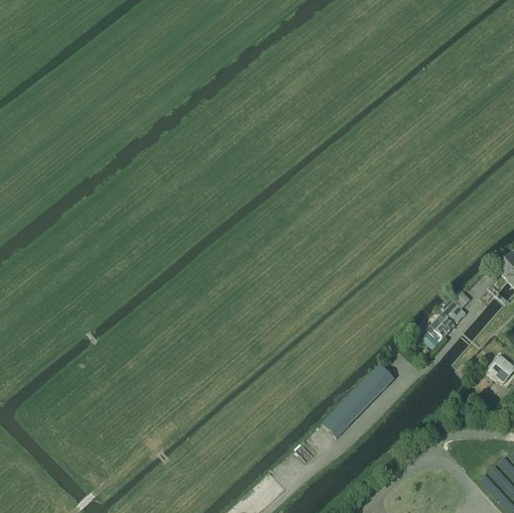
[(513,254),(499,267),(511,281),(513,284),(513,254)]
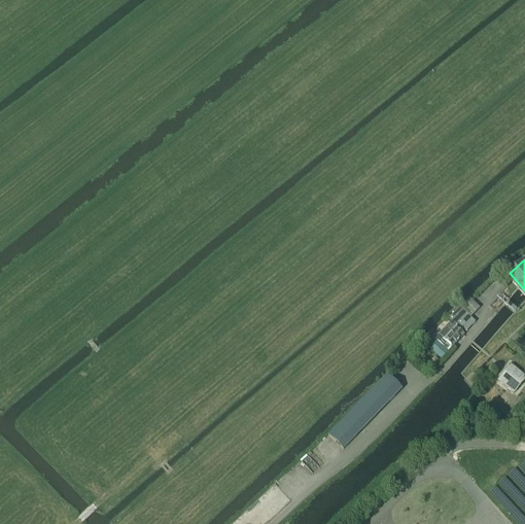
[(475,299),(466,307),(465,308),(473,315),(482,307),(475,299)]
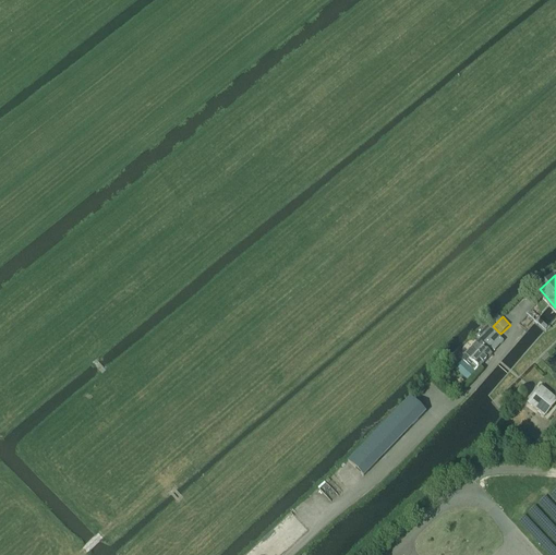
[(488,348),(487,347),(490,344),(496,349),(506,339),(499,334),(500,334),(493,326),(494,325),(490,321),(481,327),(483,329),(474,337),(478,340),(468,352),(482,365),(494,352),(488,348)]
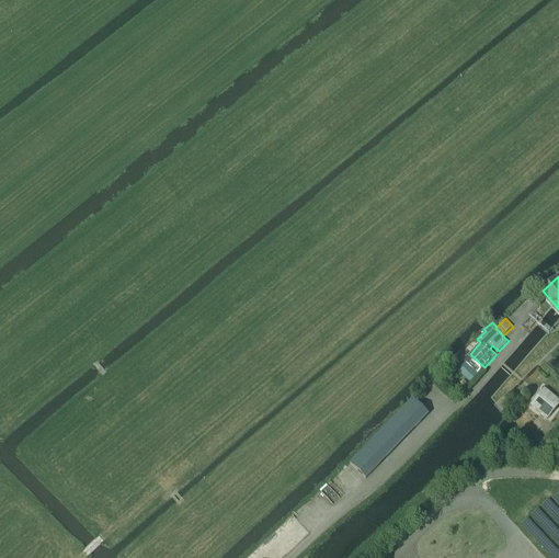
[(446,364),(440,371),(447,377),(451,374),(452,375),(460,367),(459,366),(460,364),(455,359),(447,366),(446,364)]
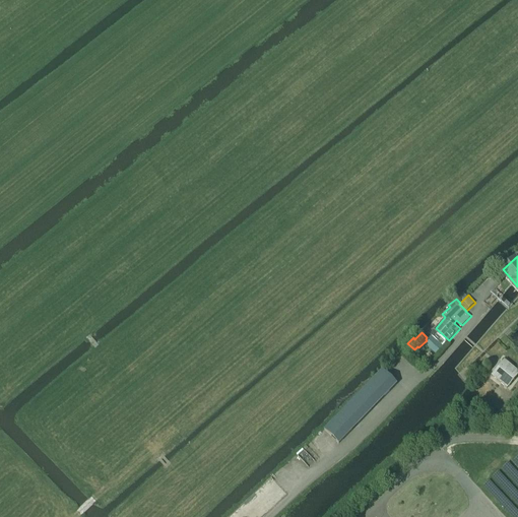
[(509,386),(517,375),(517,368),(506,359),(494,374),(509,386)]
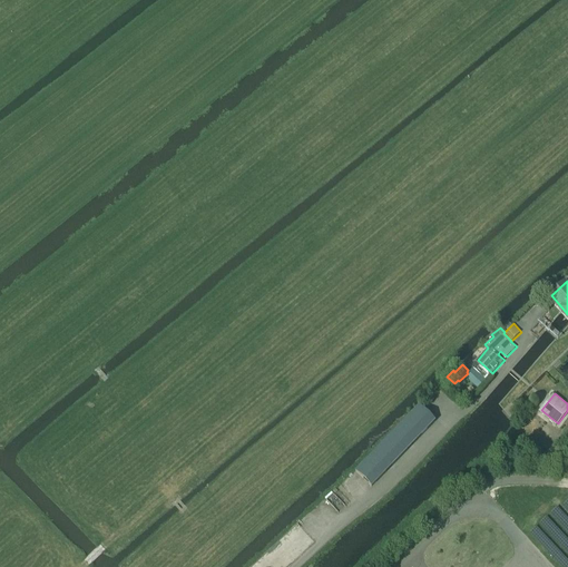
[(373,485),(394,462),(437,419),(421,403),(358,469),(373,485)]
